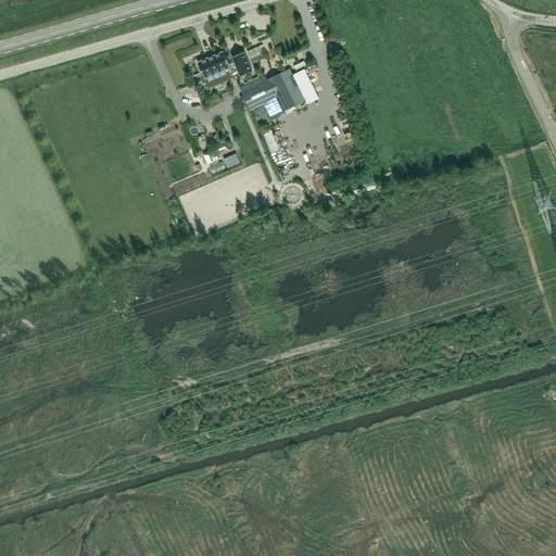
[(236,65),(234,62),(229,64),(223,50),(223,51),(198,62),(198,61),(197,62),(204,79),(205,78),(213,75),(214,79),(224,76),(222,72),(229,68),(230,68),(230,67),(236,65)]
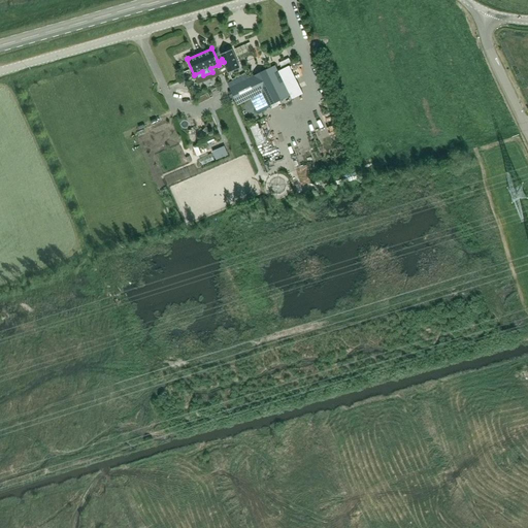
[(220,54),(222,59),(224,62),(228,72),(239,68),(231,48),(220,54)]
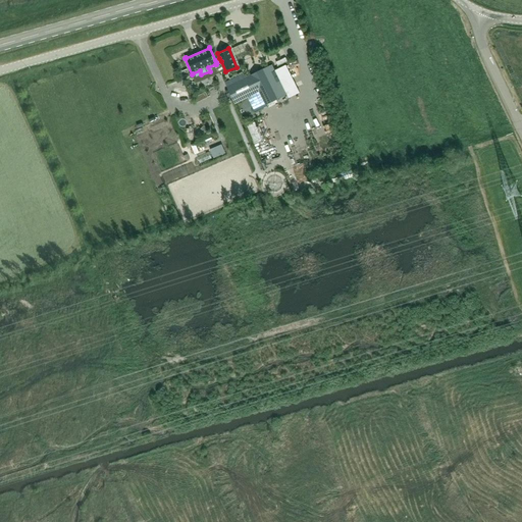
[(266,106),(265,104),(286,94),(275,70),(272,65),(228,87),(237,103),(244,99),(251,113),(266,106)]
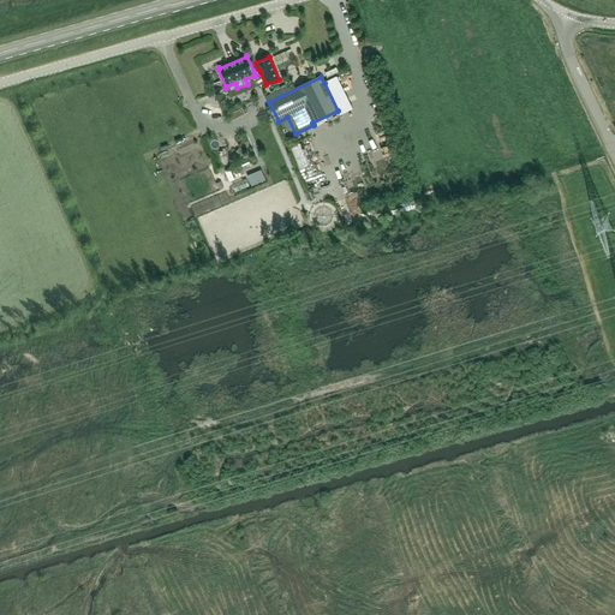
[(336,77),(324,83),(338,111),(340,115),(352,108),(336,77)]
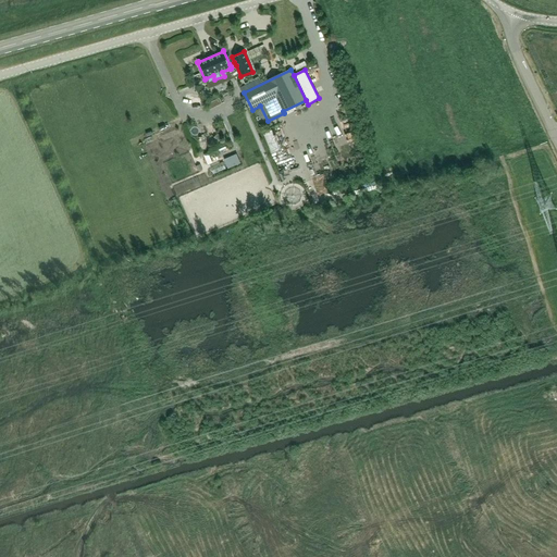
[(274,128),(263,133),(271,153),(283,148),(274,128)]
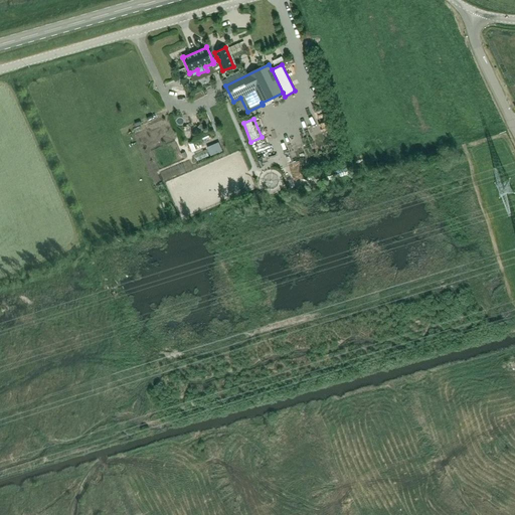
[(286,180),(291,178),(287,167),(282,169),(286,180)]
